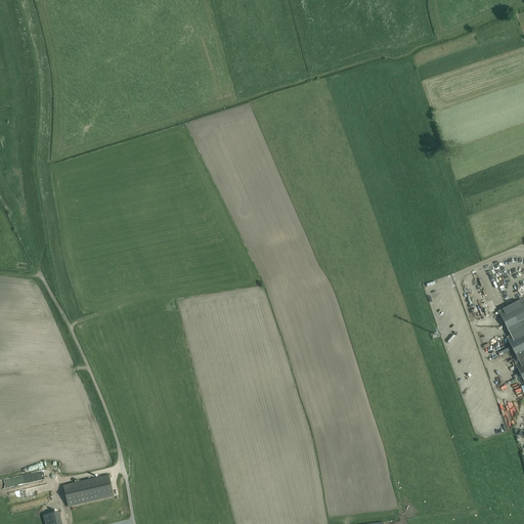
[(437,281),(424,287),(426,292),(430,290),(431,294),(440,290),(437,281)]
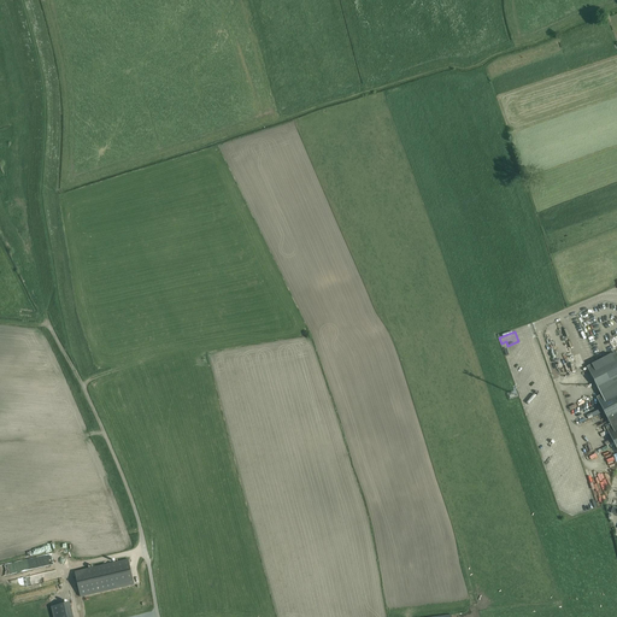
[(597,398),(606,417),(611,425),(606,428),(616,448),(616,357),(615,352),(587,366),(601,395),(597,398)]
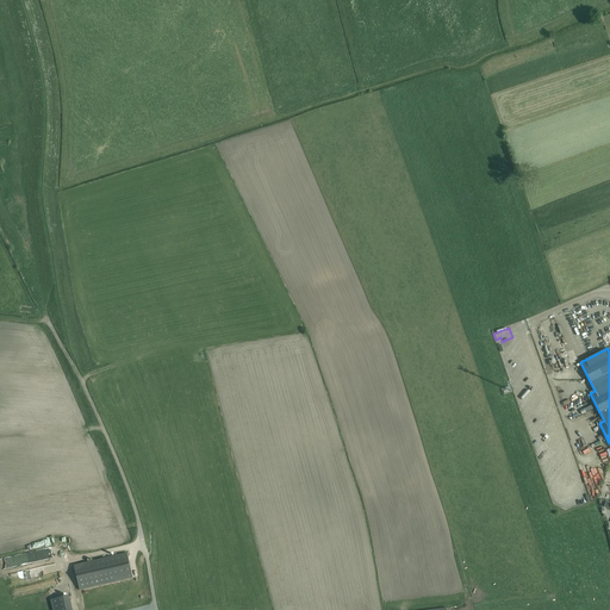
[(529,392),(518,404),(521,406),(533,394),(529,392)]
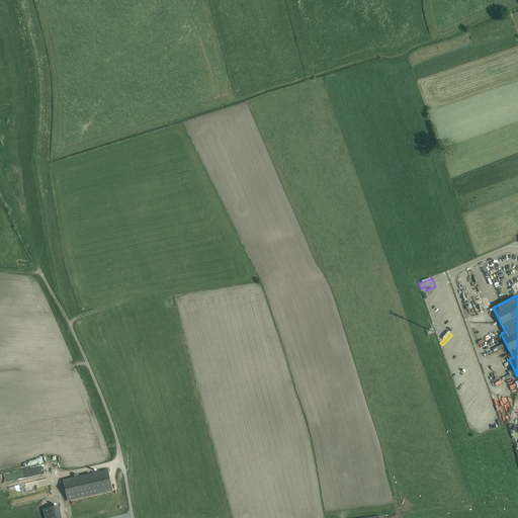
[(456,385),(466,375),(463,372),(454,382),(456,385)]
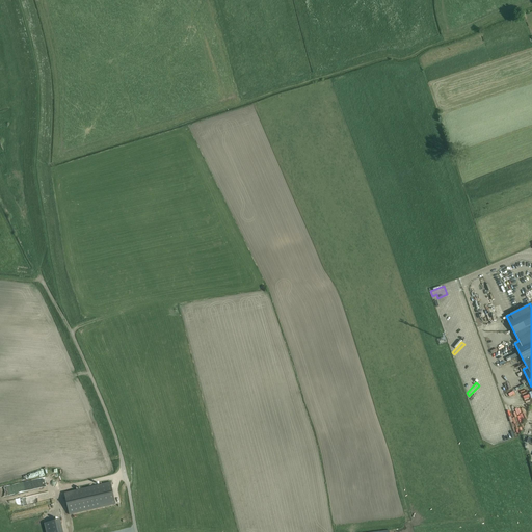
[(469,398),(471,400),(480,390),(478,387),(469,398)]
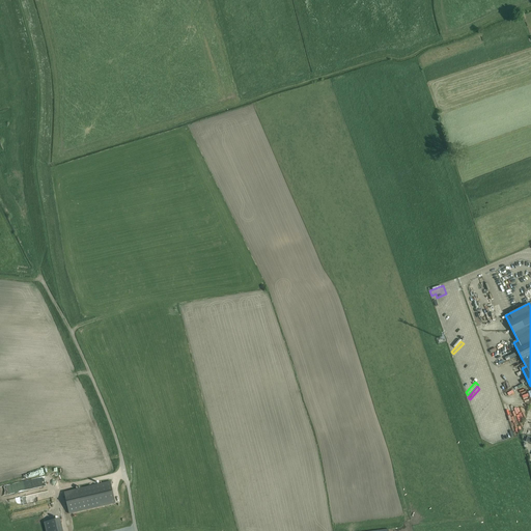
[(522,391),(526,413),(529,413),(528,406),(530,406),(529,401),(530,401),(529,395),(530,395),(530,392),(527,393),(527,390),(522,391)]
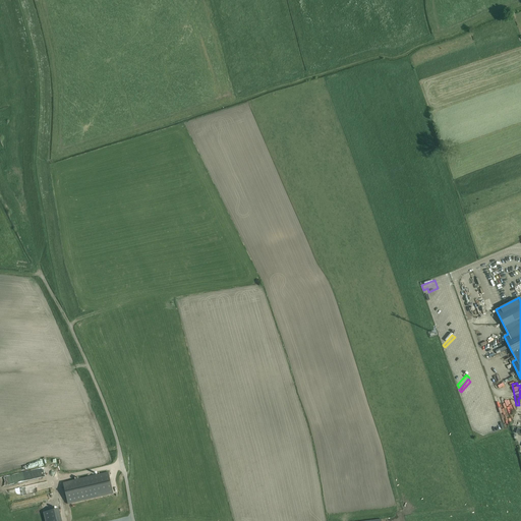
[(508,402),(510,408),(506,409),(508,417),(509,420),(513,419),(512,415),(514,414),(510,401),(508,402)]
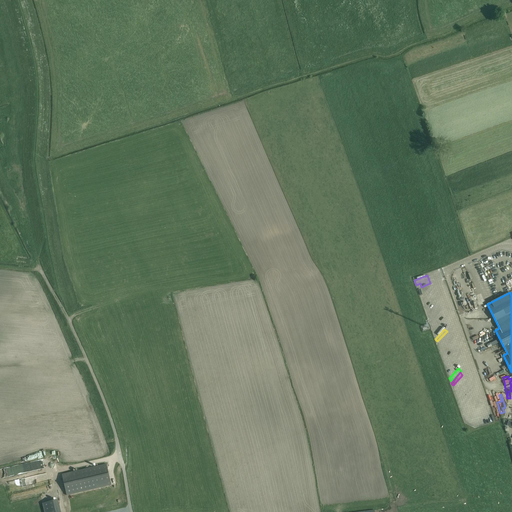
[(62,475),(67,495),(111,485),(106,464),(62,475)]
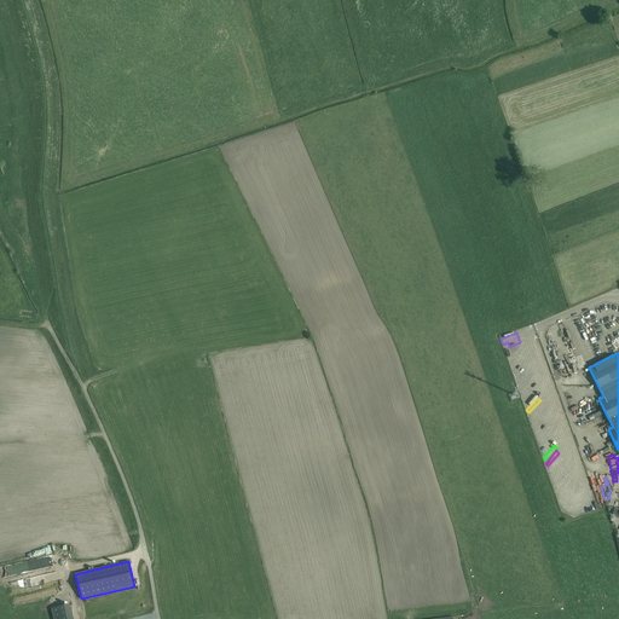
[(53,618),(73,618),(69,605),(52,609),(53,618)]
